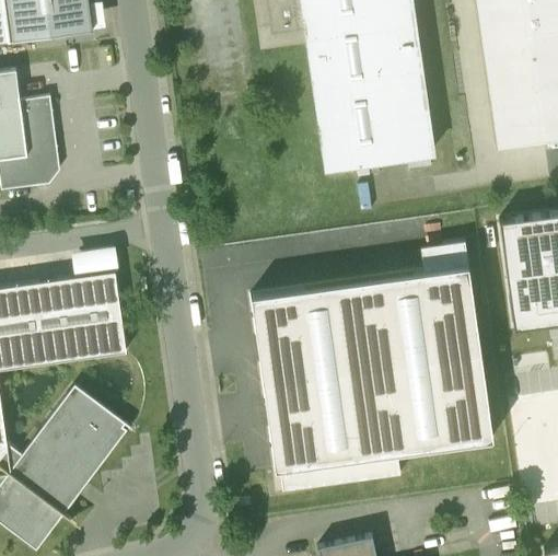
[(3,0),(0,0),(0,43),(9,42),(3,0)]
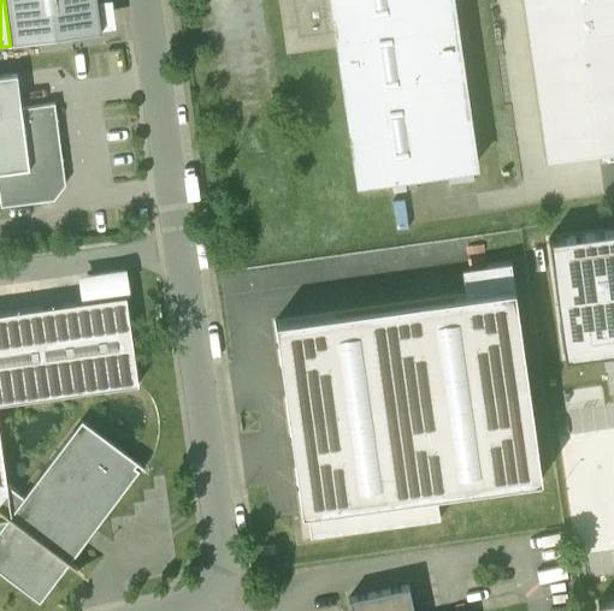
[(4,0),(10,46),(101,34),(102,33),(102,30),(101,31),(98,6),(99,6),(99,4),(98,4),(96,0),(4,0)]
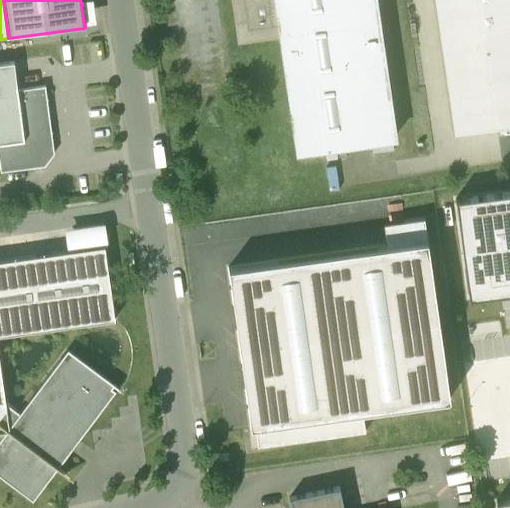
[(236,0),(242,44),(283,38),(277,0),(236,0)]
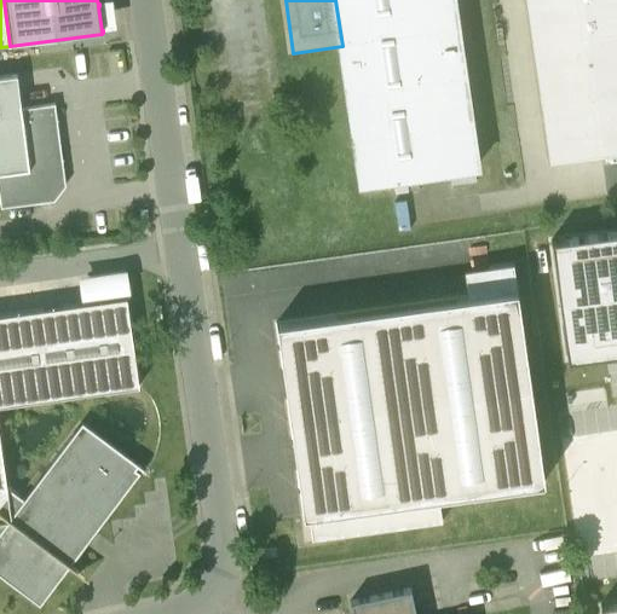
[(335,0),(342,46),(363,190),(478,173),(453,0),(335,0)]
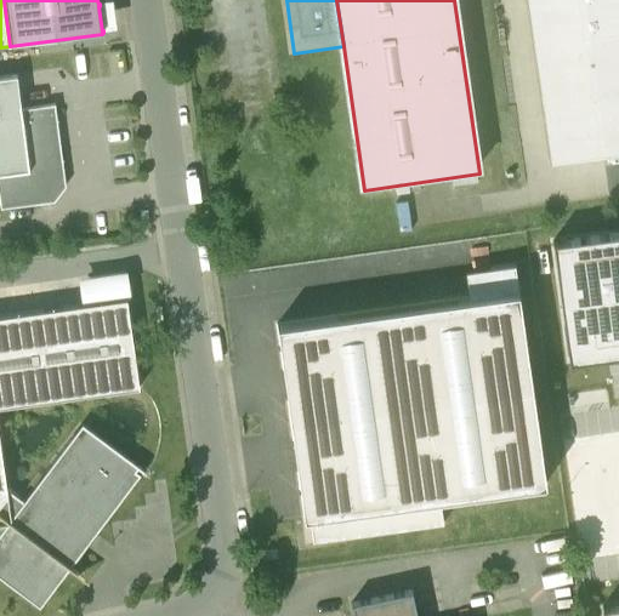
[(618,0),(528,0),(552,163),(618,153),(618,0)]
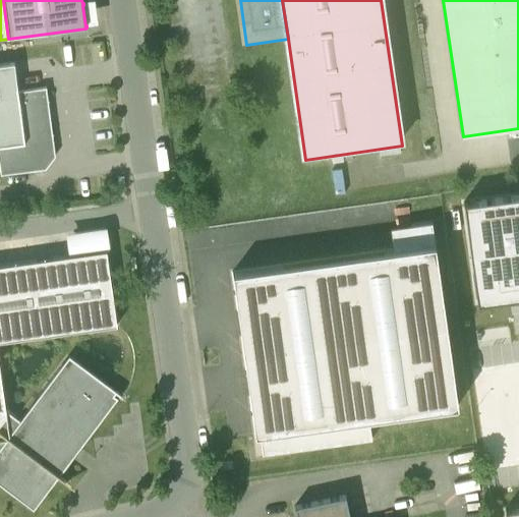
[(15,66),(0,68),(0,150),(25,147),(19,95),(15,66)]
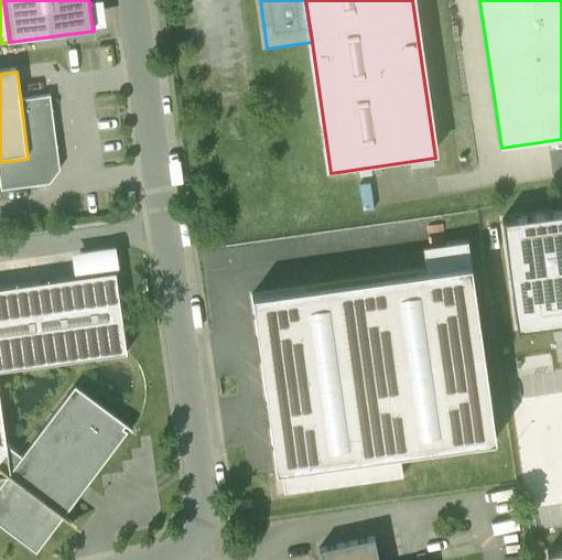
[(28,159),(0,162),(0,175),(2,193),(42,189),(60,163),(52,98),(21,103),(28,159)]
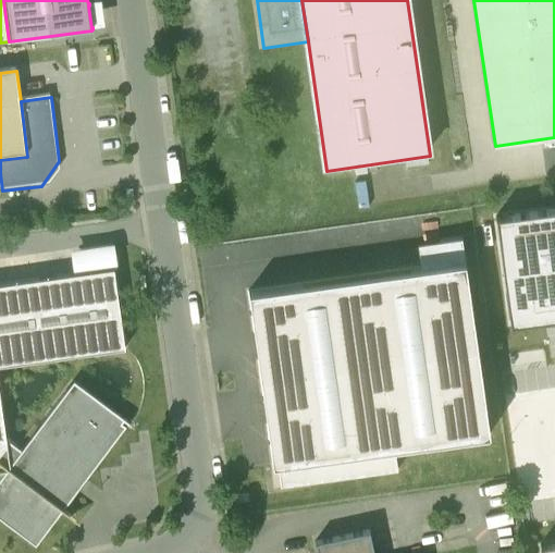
[(554,212),(497,221),(512,330),(554,322),(554,212)]
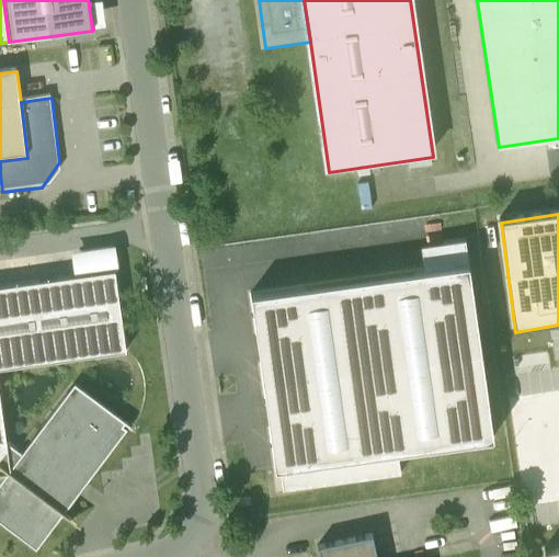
[(466,243),(422,249),(425,273),(469,266),(466,243)]
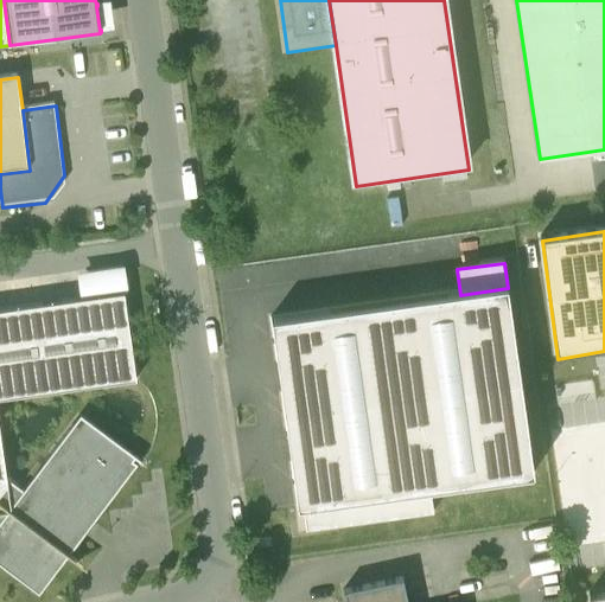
[(121,270),(88,275),(91,298),(125,293),(121,270)]
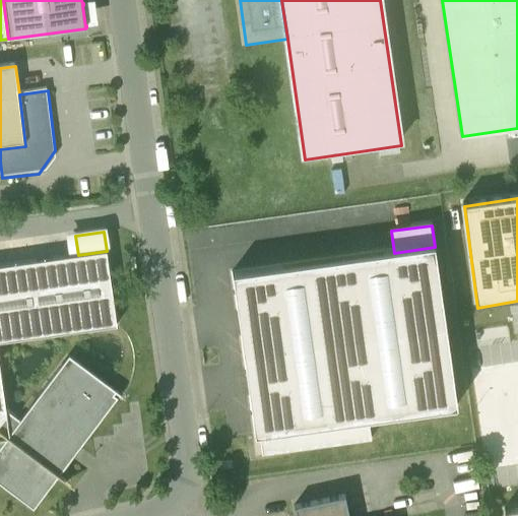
[(394,253),(234,275),(256,437),(260,437),(370,422),(458,408),(435,247),(394,253)]
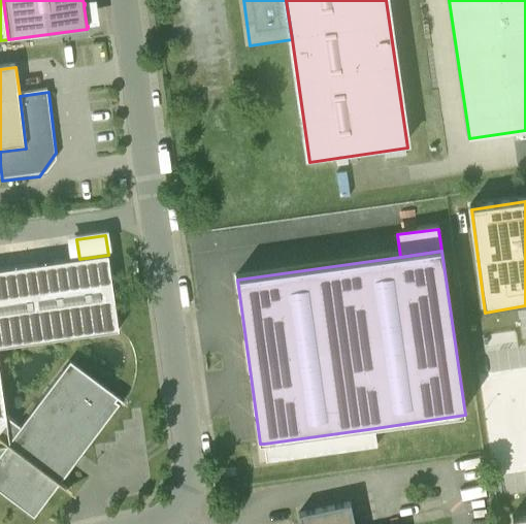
[(0,458),(22,430),(9,420),(7,422),(0,370),(0,350),(120,333),(108,257),(0,272),(0,458)]
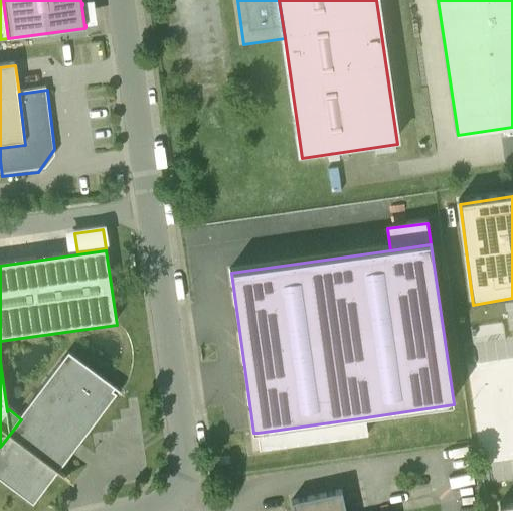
[(0,447),(0,481),(34,507),(117,396),(114,393),(117,389),(69,354),(0,447)]
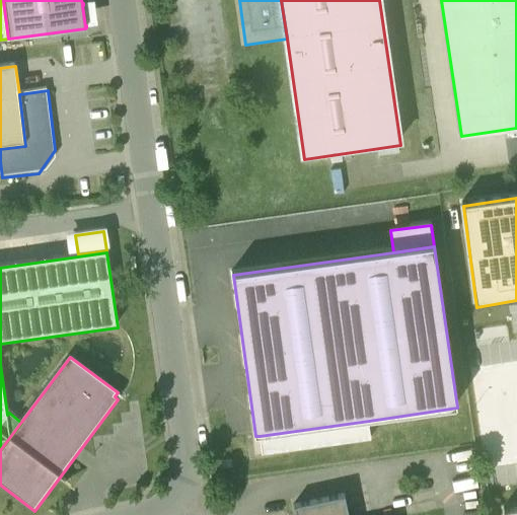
[(369,421),(260,436),(263,457),(371,442),(369,421)]
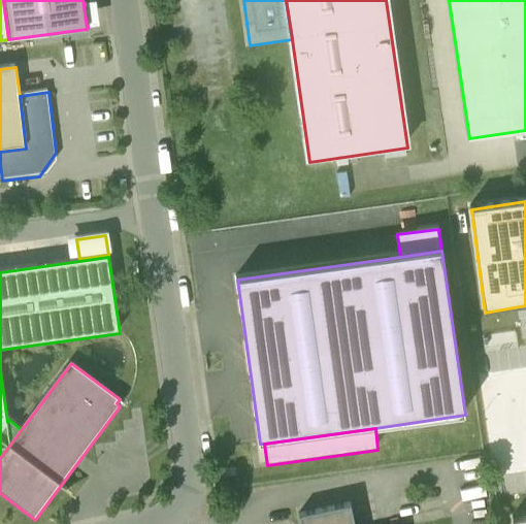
[(354,523),(351,504),(299,515),(301,523),(354,523)]
